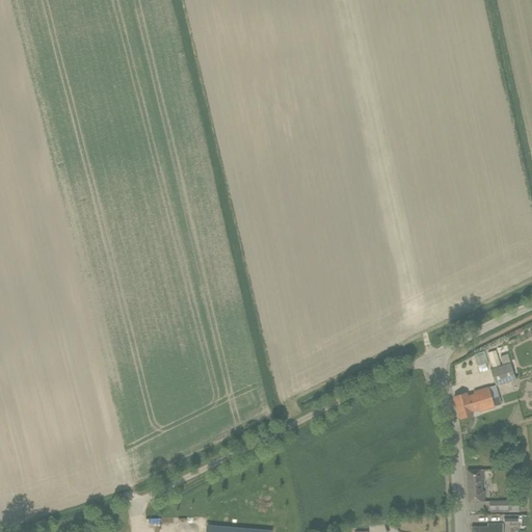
[(493,369),(501,366),(496,350),(487,353),(493,369)]
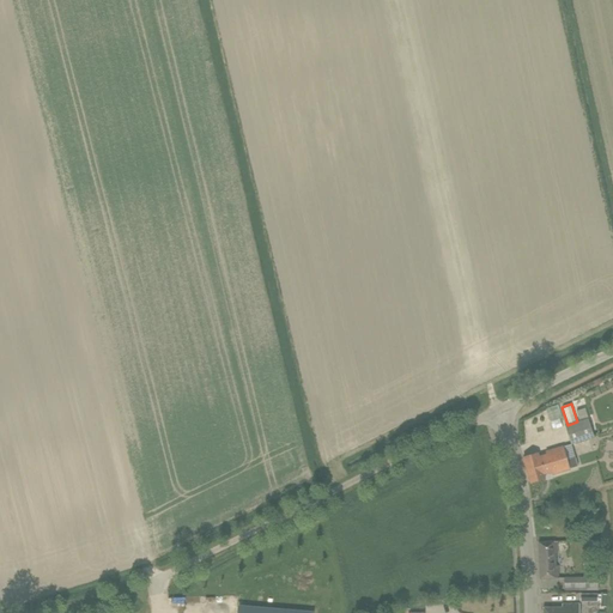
[(550,408),(552,423),(565,419),(562,405),(550,408)]
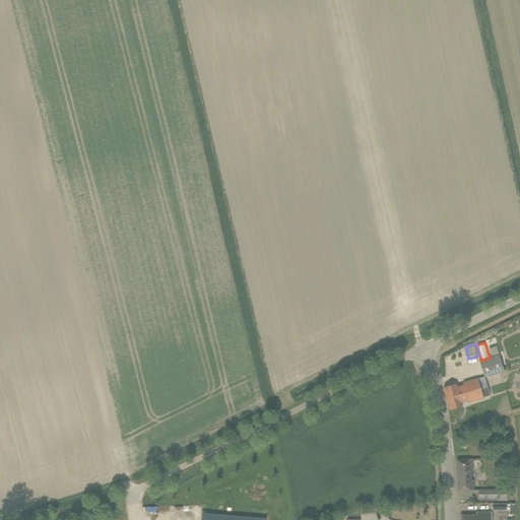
[(504,371),(499,354),(490,358),(481,361),(479,361),(484,377),(504,371)]
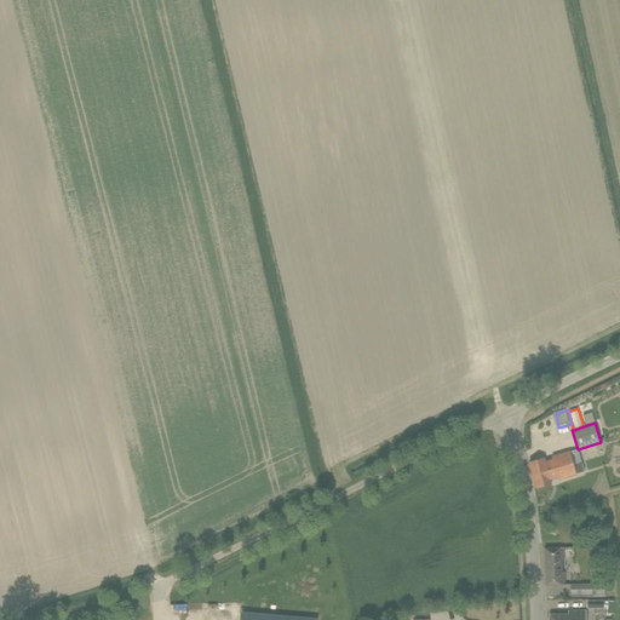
[(544,458),(529,463),(537,488),(551,483),(550,478),(558,476),(560,480),(577,475),(575,474),(584,471),(581,460),(578,449),(569,452),(552,457),(554,460),(545,463),(544,458)]
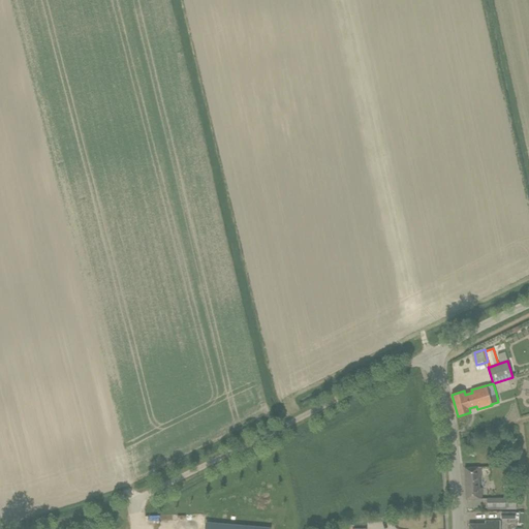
[(466,499),(481,498),(480,467),(465,468),(466,499)]
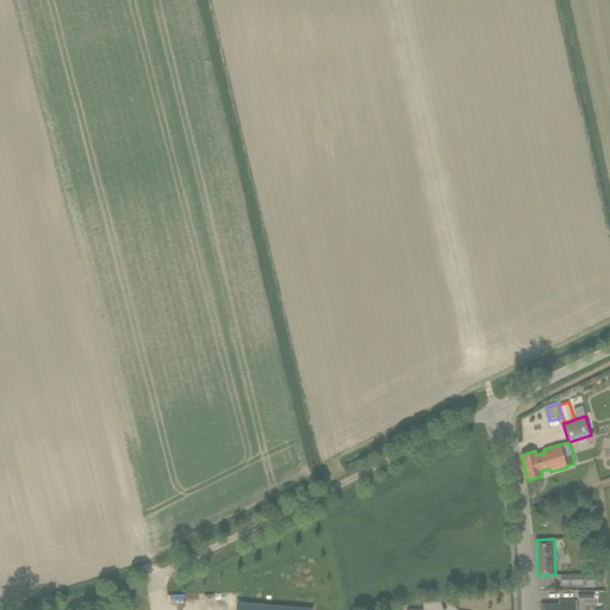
[(562,574),(562,587),(595,587),(595,574),(562,574)]
